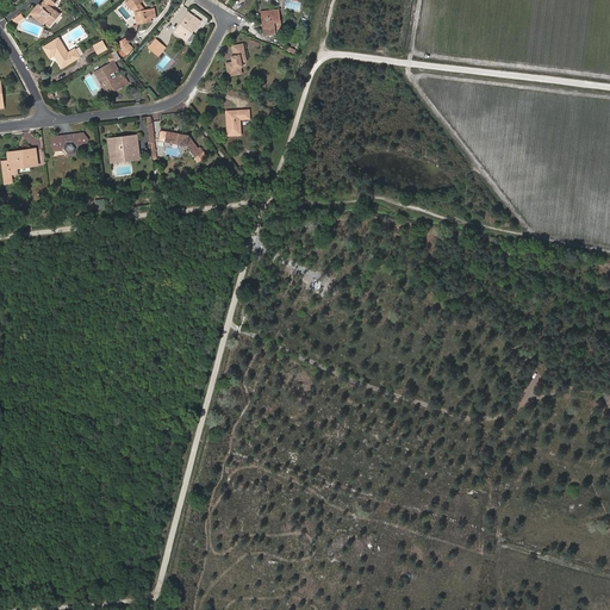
[(50,27),(60,16),(55,12),(54,13),(48,7),(51,4),(54,5),(55,6),(58,0),(44,0),(42,5),(41,4),(39,5),(41,5),(43,8),(38,14),(47,22),(45,23),(50,27)]
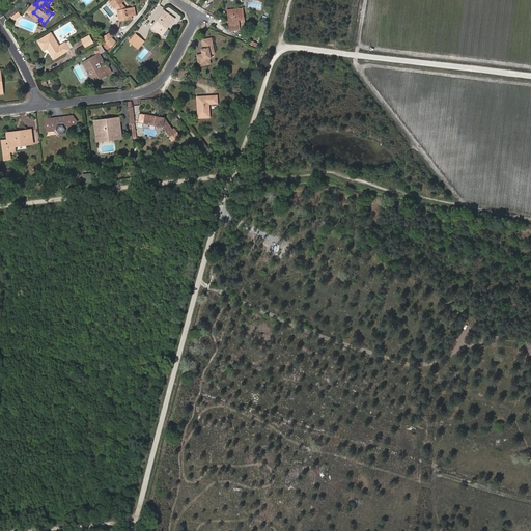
[(129,9),(124,4),(127,2),(123,0),(115,0),(112,3),(117,9),(118,8),(120,10),(122,19),(133,17),(132,8),(129,9)]
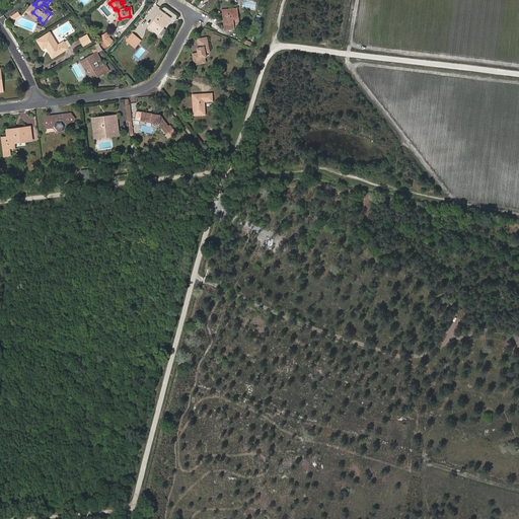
[(248,0),(246,0),(246,7),(256,8),(257,1),(248,0)]
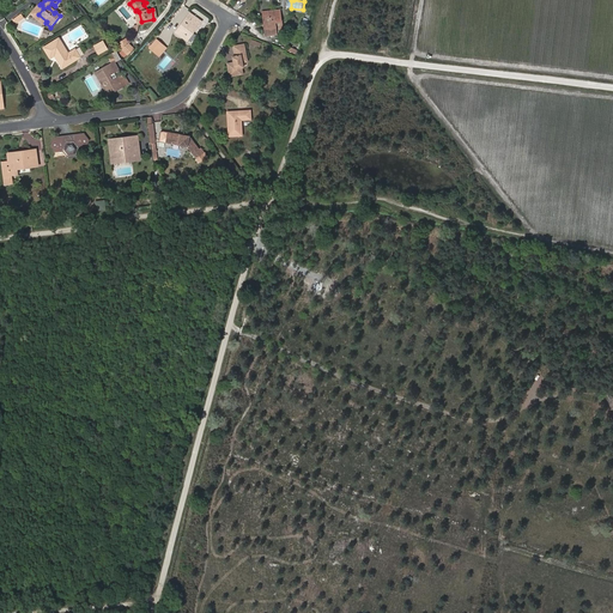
[(41,5),(34,13),(46,23),(47,22),(38,14),(43,8),(41,5)]
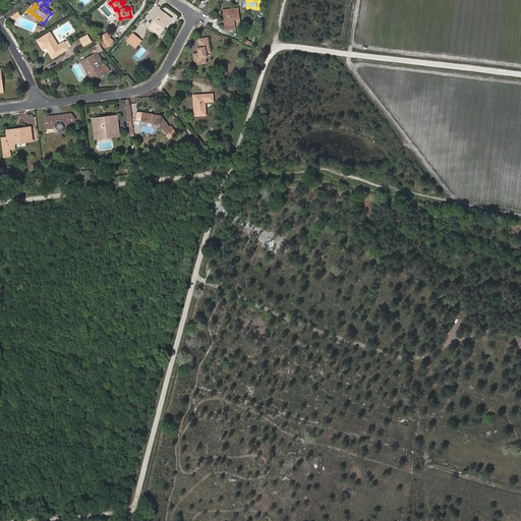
[(117,11),(118,21),(131,18),(130,16),(120,18),(118,10),(116,8),(115,9),(117,11)]
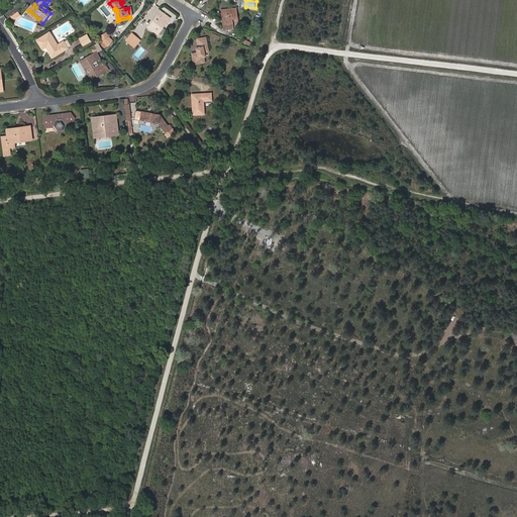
[(233,20),(239,19),(238,9),(224,10),(226,24),(224,24),(225,30),(234,29),(233,20)]
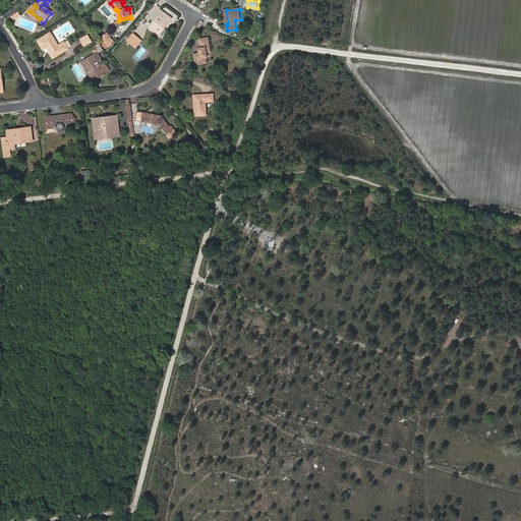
[(166,27),(164,25),(168,20),(170,21),(173,18),(163,11),(151,27),(161,35),(166,27)]
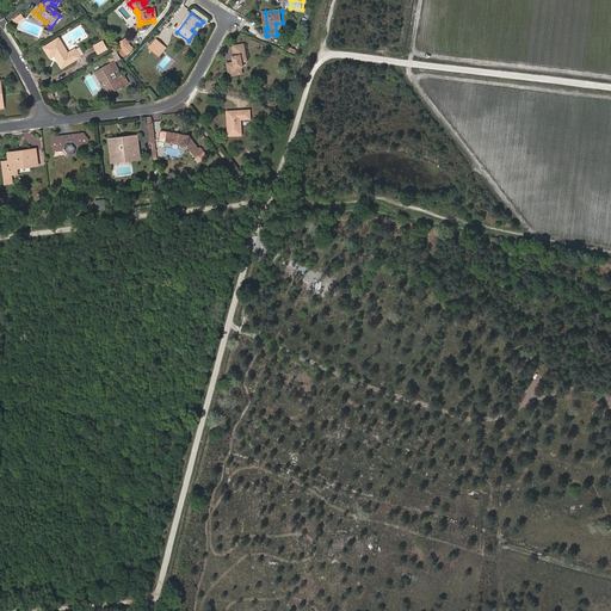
[(75,50),(68,54),(59,39),(44,49),(50,59),(55,56),(62,68),(80,57),(75,50)]
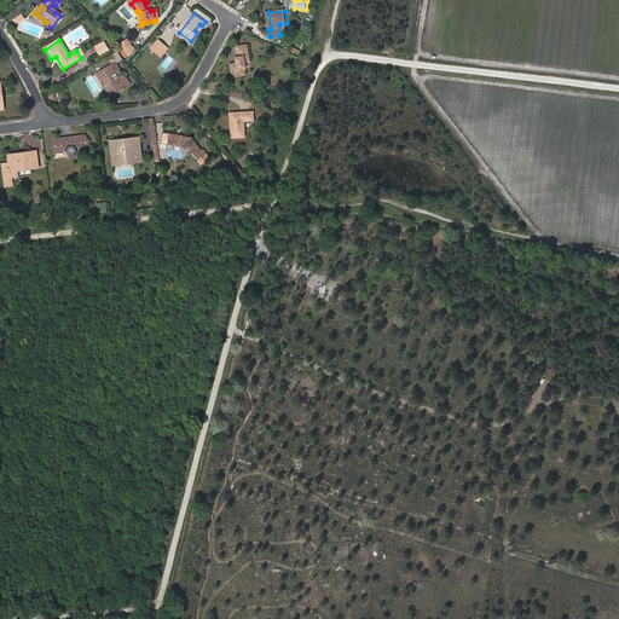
[(129,57),(137,51),(132,46),(129,40),(121,45),(125,51),(129,57)]
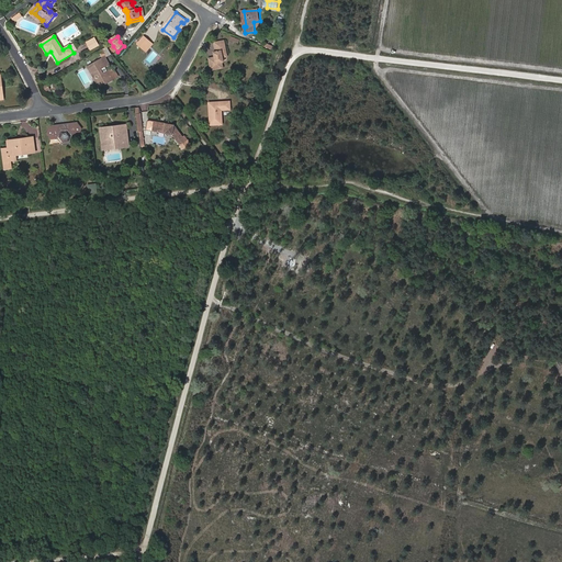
[(144,37),(137,45),(143,51),(149,42),(144,37)]
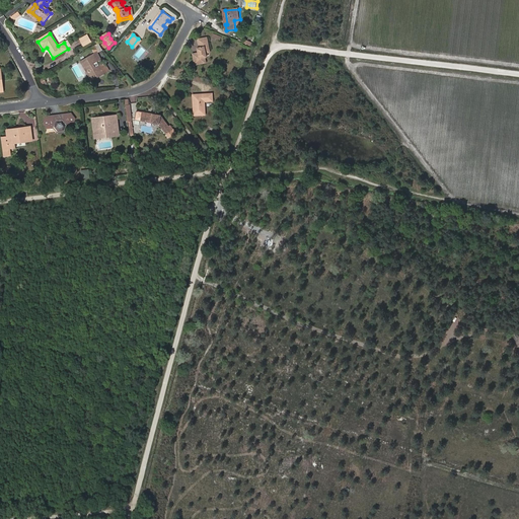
[(83,47),(90,43),(86,35),(79,40),(83,47)]
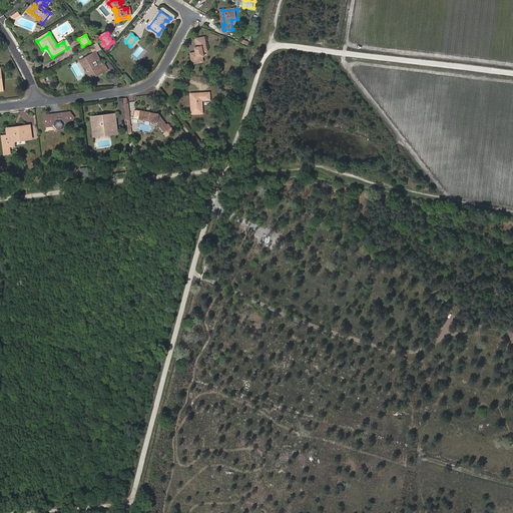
[(130,46),(133,48),(139,41),(136,38),(130,46)]
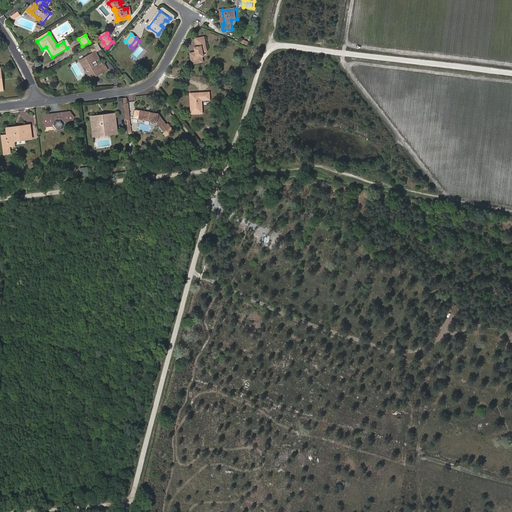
[(204,53),(209,52),(206,38),(197,39),(199,47),(196,47),(197,52),(192,53),(194,64),(204,62),(203,57),(205,56),(204,53)]
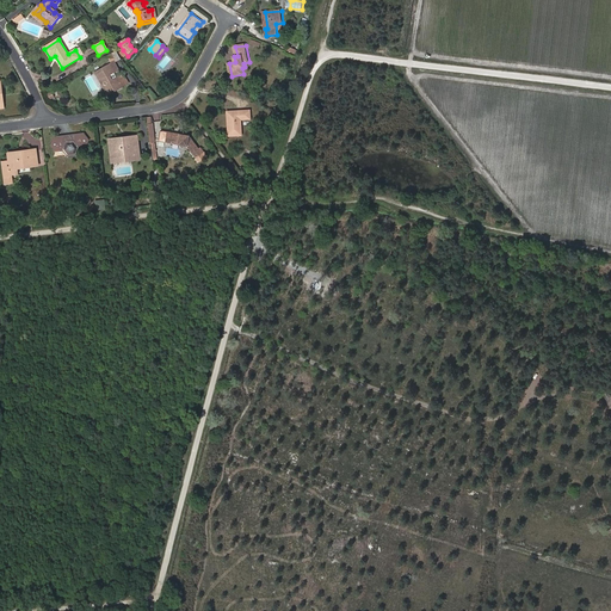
[(105,71),(96,75),(99,81),(100,80),(109,94),(128,84),(125,79),(123,80),(118,82),(116,79),(111,81),(109,75),(113,72),(110,65),(104,68),(105,71)]
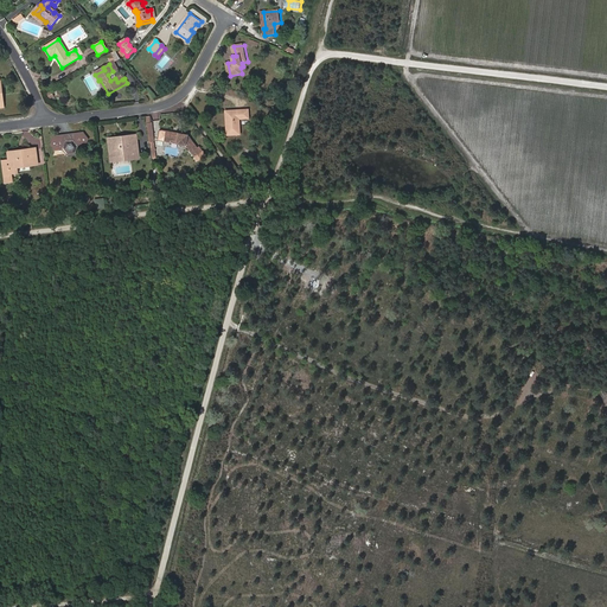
[(107,95),(108,94),(100,80),(98,81),(107,95)]
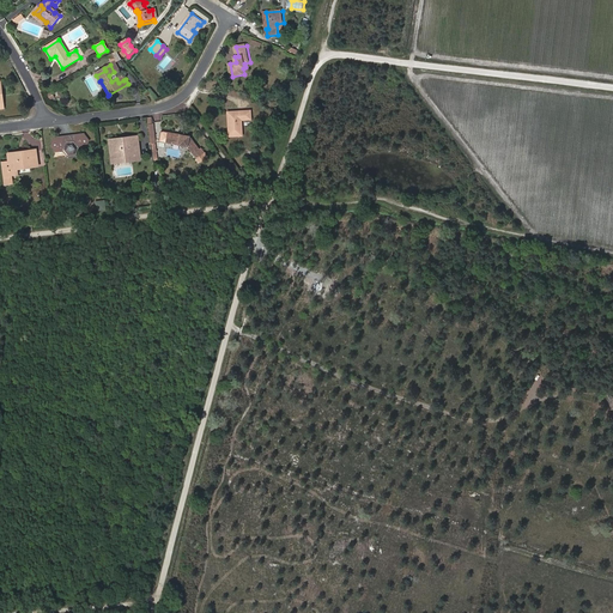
[(241,113),(229,114),(230,128),(232,126),(231,115),(241,115),(241,113)]
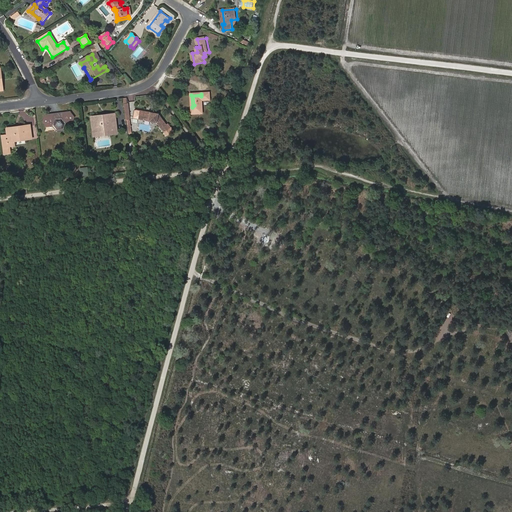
[(192,115),(203,115),(203,101),(211,101),(211,94),(201,94),(201,96),(193,96),(194,105),(192,107),(192,115)]
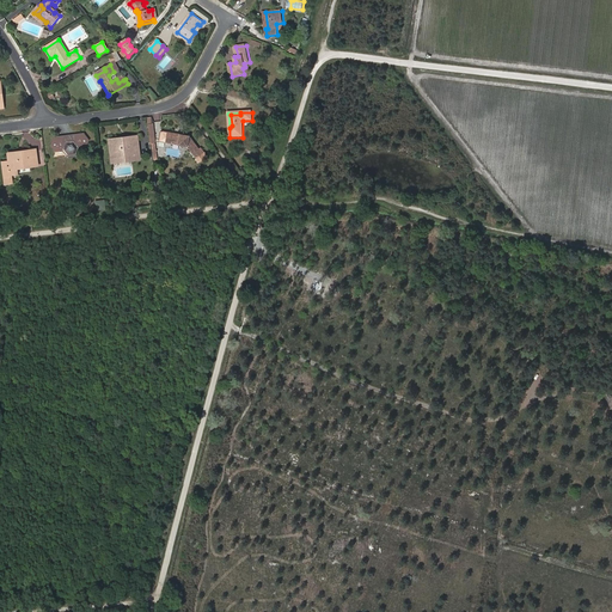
[(202,148),(200,151),(190,138),(187,136),(187,139),(182,138),(182,135),(167,133),(166,144),(178,146),(182,144),(187,145),(189,148),(197,160),(206,153),(202,148)]
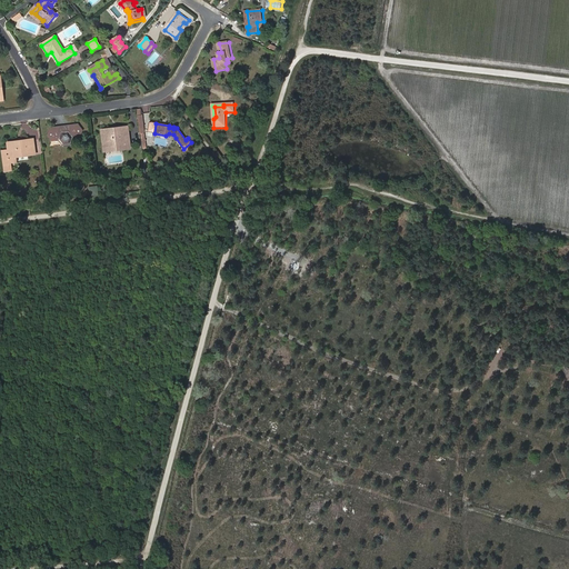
[(73,139),(79,138),(82,130),(78,125),(70,126),(68,132),(62,133),(58,128),(50,128),(48,136),(52,142),(59,141),(63,146),(70,146),(73,139)]
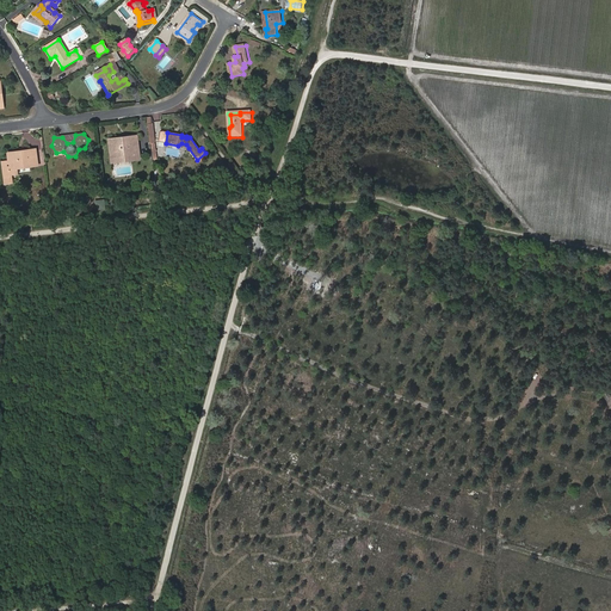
[(123,161),(139,160),(136,140),(123,142),(123,139),(109,141),(112,161),(123,159),(123,161)]
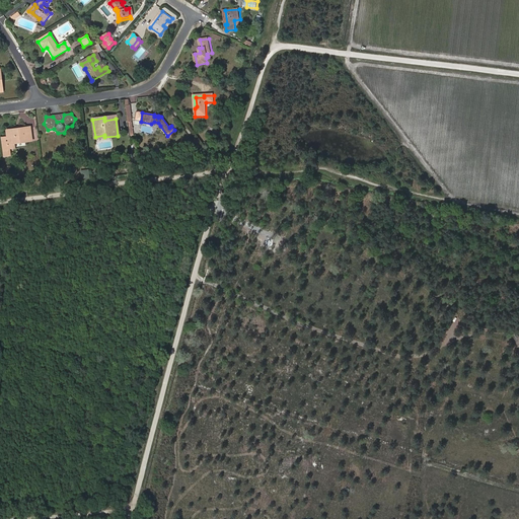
[(19,143),(31,141),(29,128),(7,132),(8,139),(8,141),(19,139),(19,143)]
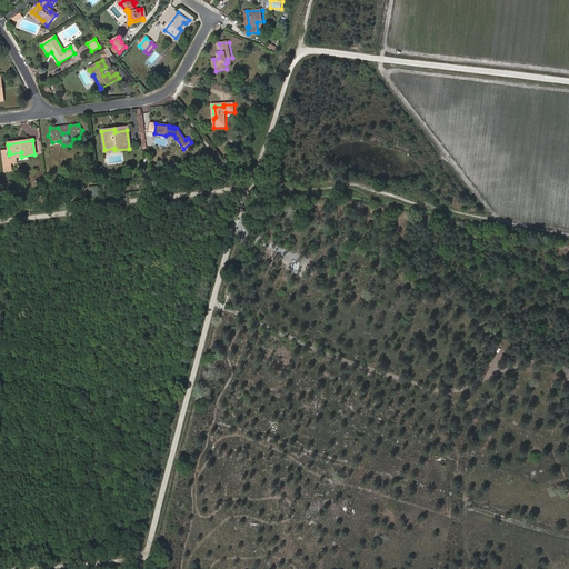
[(8,162),(16,161),(16,157),(9,158),(9,155),(9,152),(1,153),(2,159),(8,158),(8,162)]
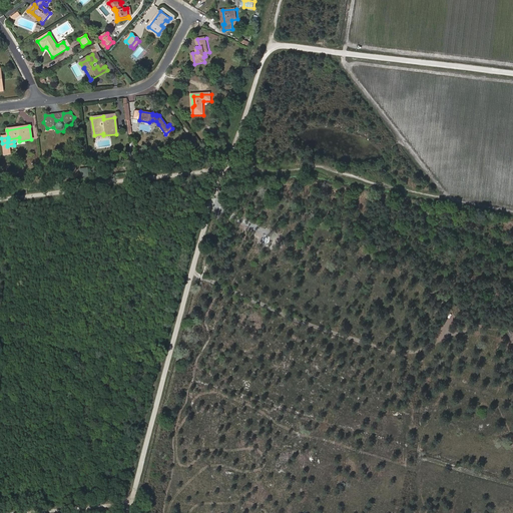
[(88,178),(89,178),(88,171),(86,171),(87,176),(81,177),(81,179),(87,178),(88,178)]
